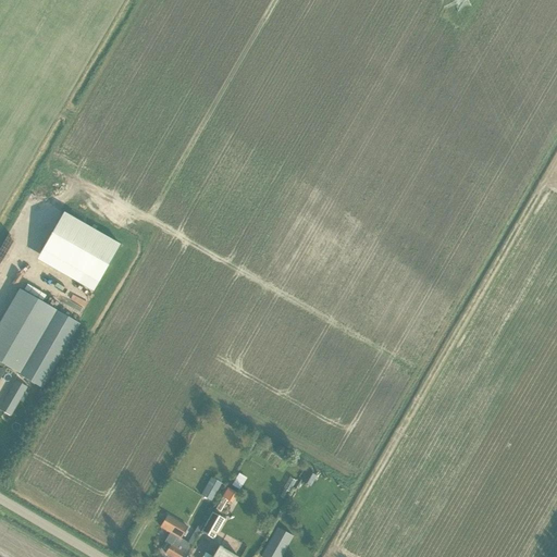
[(121,245),(64,212),(37,260),(94,292),(121,245)]
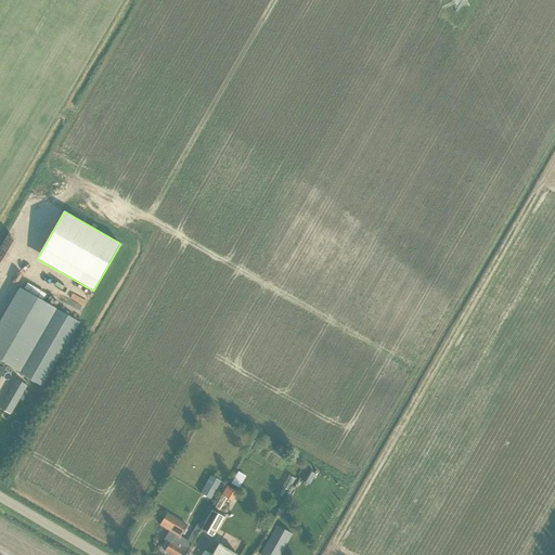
[(42,387),(75,330),(79,323),(18,287),(0,319),(0,377),(5,369),(4,366),(5,364),(20,372),(18,374),(42,387)]
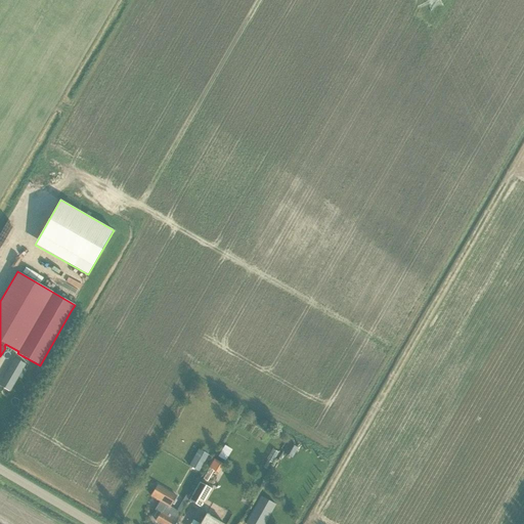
[(0,383),(0,385),(10,391),(14,384),(26,364),(14,358),(0,383)]
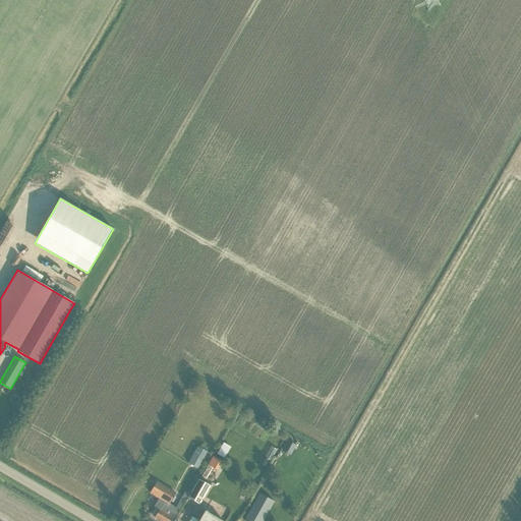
[(288,442),(283,450),(290,454),(295,446),(288,442)]
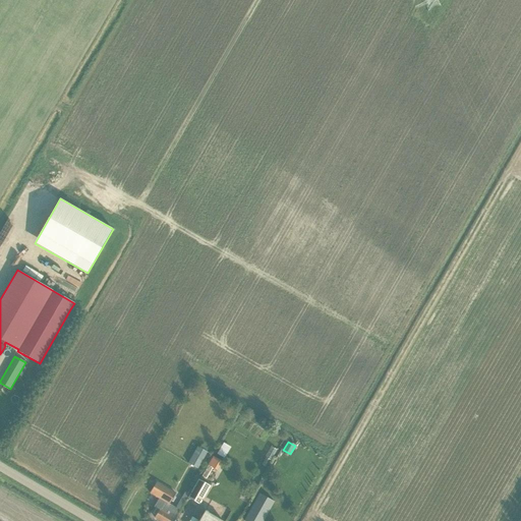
[(197,447),(188,463),(198,469),(208,453),(197,447)]
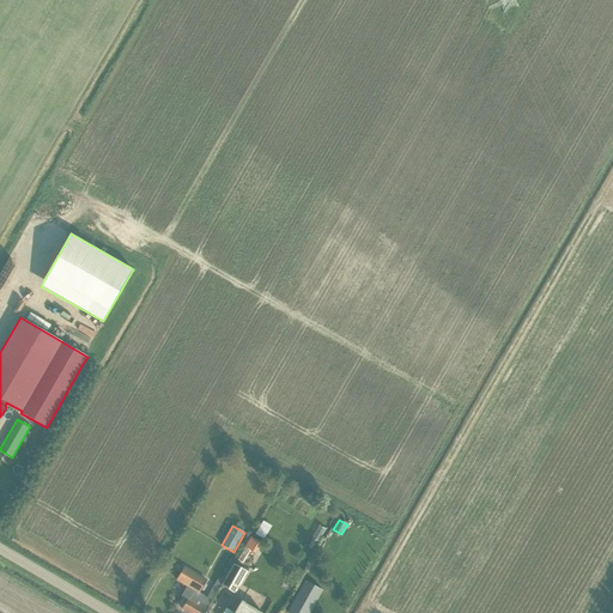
[(248,558),(254,560),(259,548),(253,546),(248,558)]
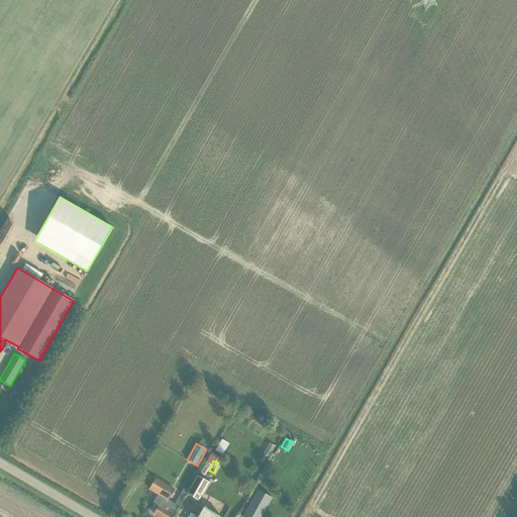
[(207,462),(201,473),(204,475),(210,464),(207,462)]
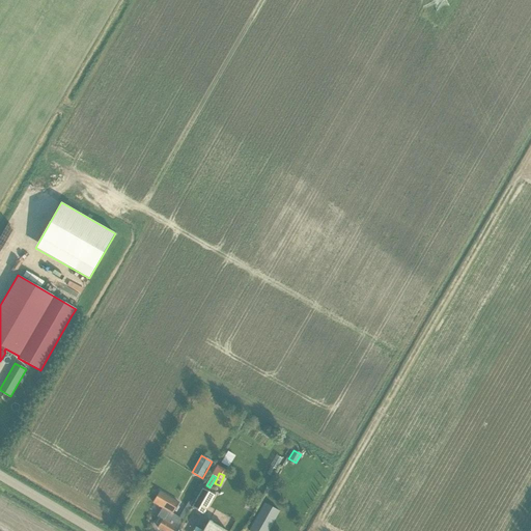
[(204,488),(193,507),(204,514),(216,496),(204,488)]
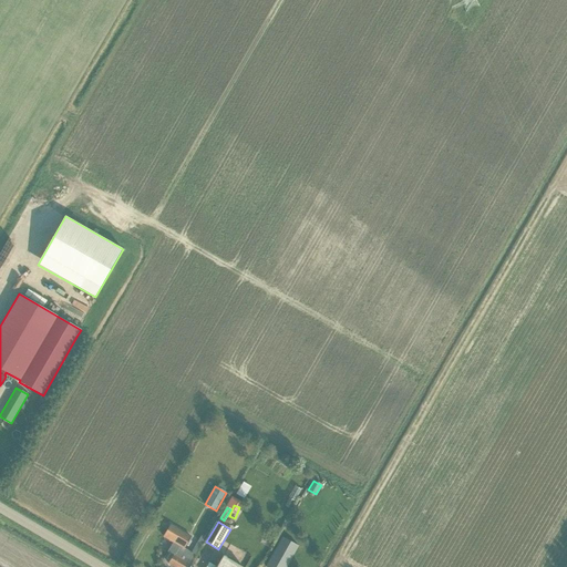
[(194,553),(184,549),(192,536),(171,524),(163,537),(173,543),(168,552),(173,555),(168,564),(173,566),(186,566),(188,563),(194,553)]
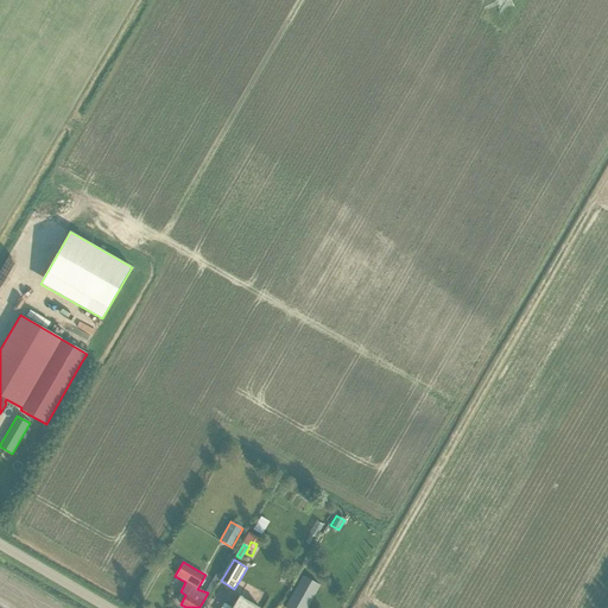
[(303,576),(285,607),(286,607),(308,607),(320,586),(303,576)]
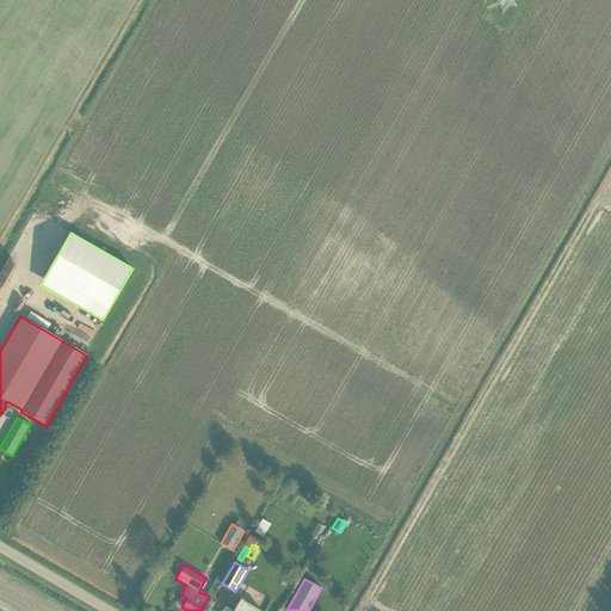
[(214,582),(207,594),(209,596),(210,597),(217,585),(214,582)]
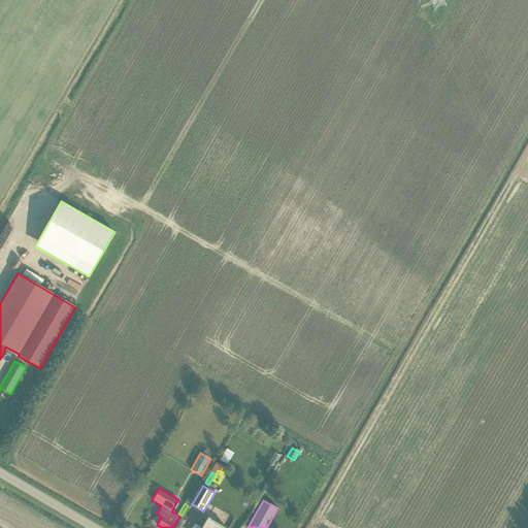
[(223,527),(208,519),(205,524),(202,527),(223,527)]
